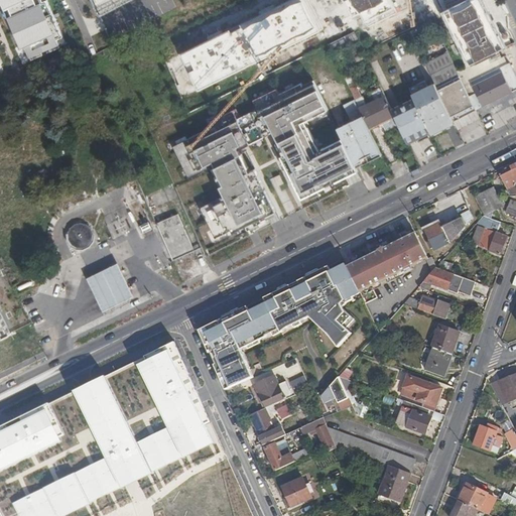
[(65,41),(46,0),(4,0),(29,56),(65,41)]
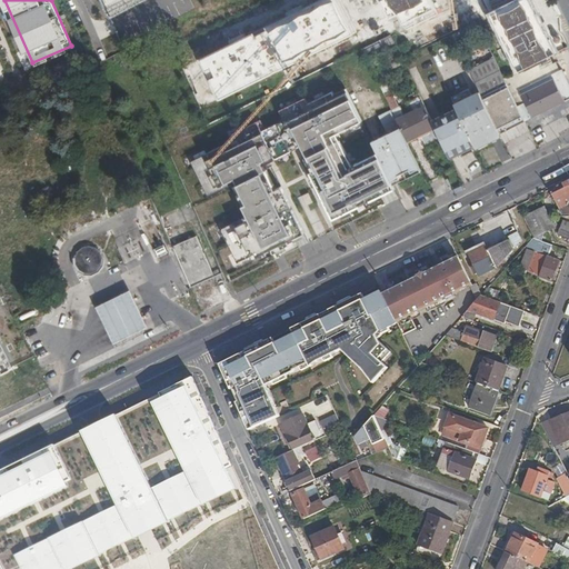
[(102,0),(110,17),(142,0),(102,0)]
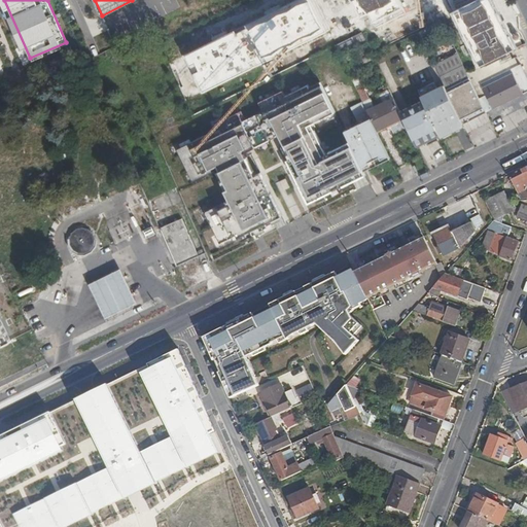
[(316,0),(295,0),(185,55),(205,93),(331,30),(316,0)]
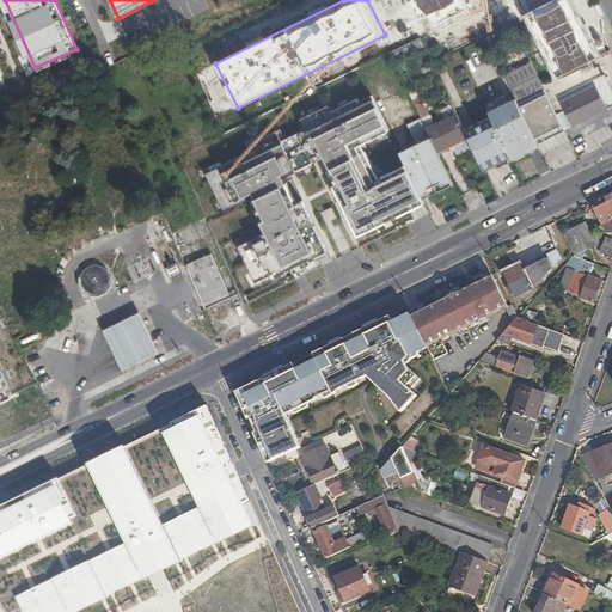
[(393,6),(393,0),(387,0),(385,18),(398,20),(397,26),(408,28),(410,6),(399,5),(398,7),(393,6)]
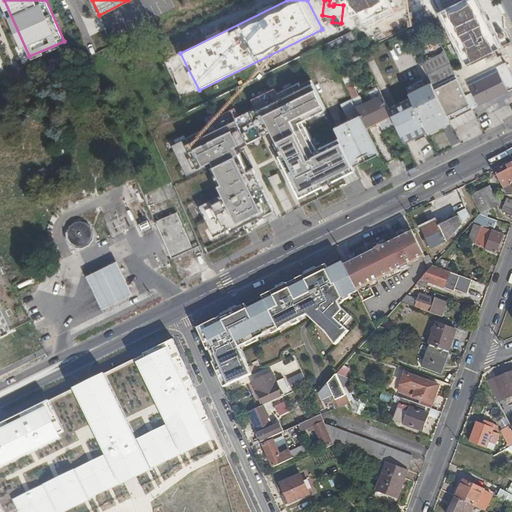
[(395,13),(388,0),(342,0),(350,15),(358,11),(366,27),(395,13)]
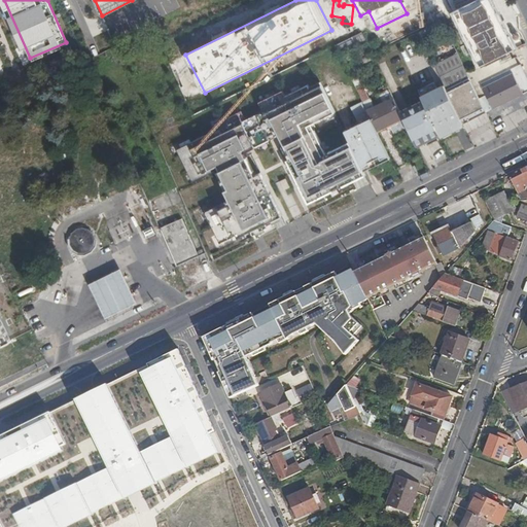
[(447,0),(456,14),(481,66),(488,63),(491,61),(506,54),(508,53),(517,48),(492,0),(447,0)]
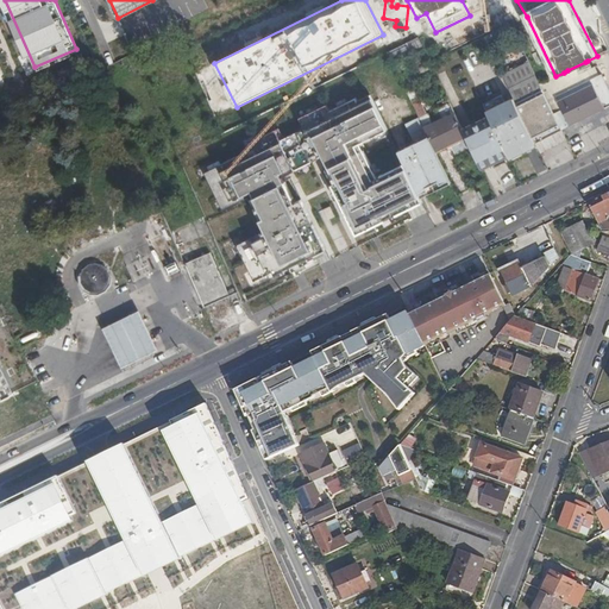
[(422,46),(419,37),(391,51),(388,52),(391,62),(422,46)]
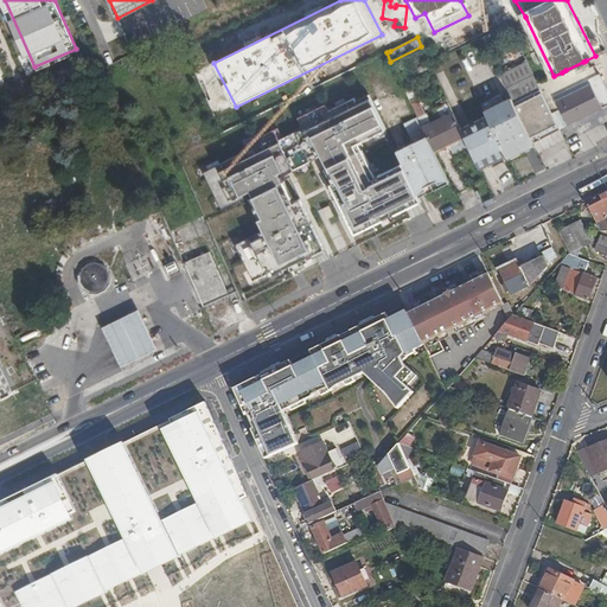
[(133,55),(122,59),(115,63),(120,71),(132,66),(135,72),(139,70),(133,55)]
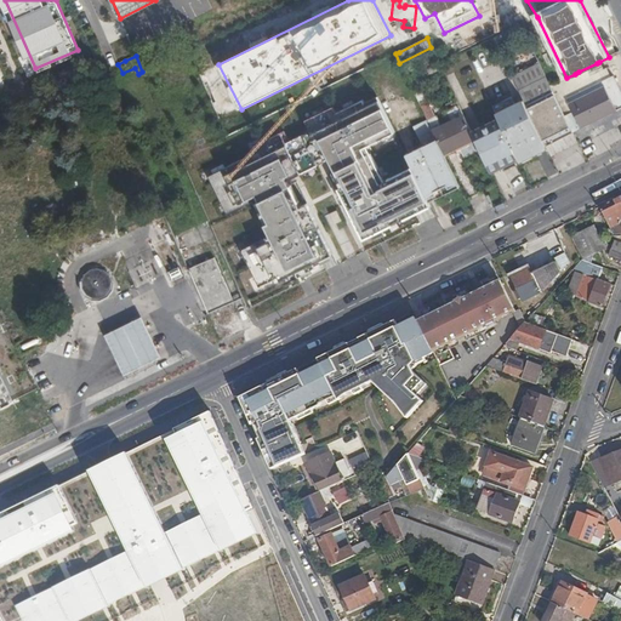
[(607,68),(603,70),(599,62),(597,63),(579,72),(575,74),(567,78),(551,86),(574,132),(620,108),(620,90),(614,75),(611,78),(607,68)]
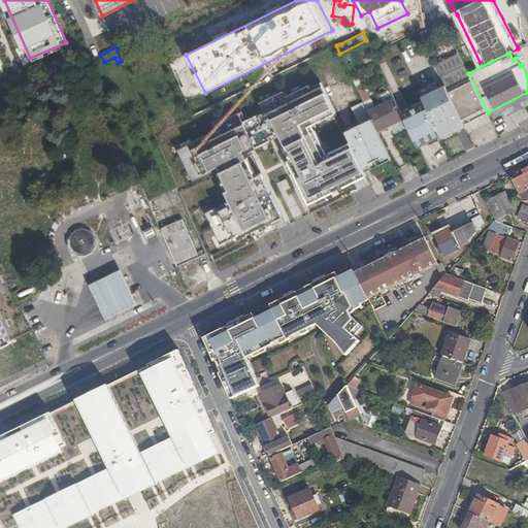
[(459,54),(436,65),(446,86),(464,124),(488,112),(468,73),(459,54)]
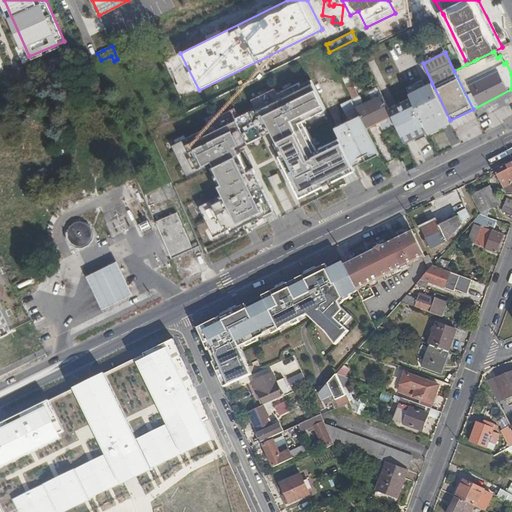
[(198,205),(213,235),(225,229),(226,232),(272,209),(252,166),(247,168),(237,147),(271,130),(282,152),(278,154),(299,196),(354,168),(352,165),(339,138),(316,149),(302,119),(324,108),(310,78),(299,84),(298,81),(276,92),(274,87),(251,98),(255,107),(238,116),(233,107),(208,119),(211,124),(171,144),(186,175),(206,166),(204,163),(211,160),(226,191),(198,205)]
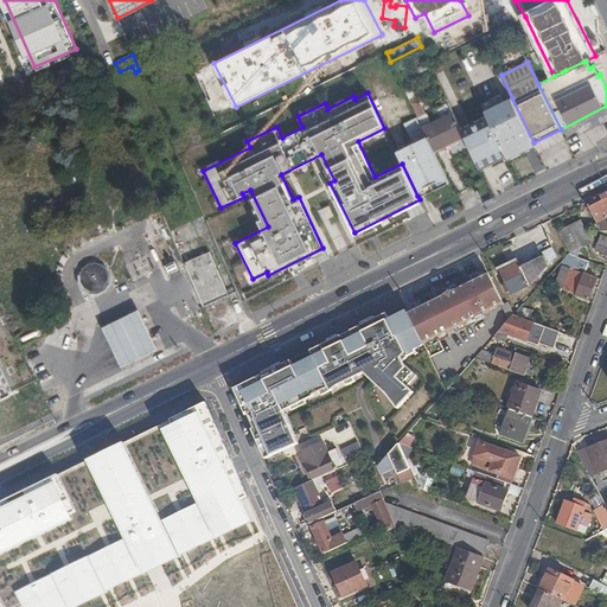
[(525,146),(534,142),(512,98),(504,102),(500,95),(483,104),(487,115),(508,155),(525,146)]
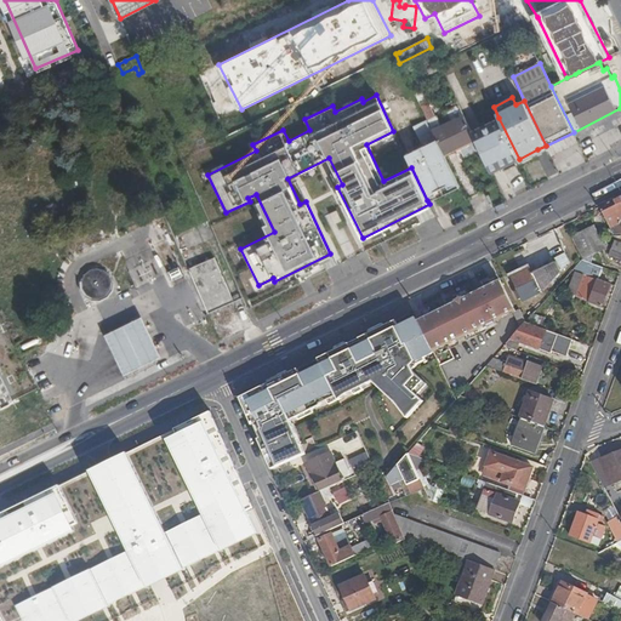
[(472,132),(465,118),(443,129),(436,115),(433,118),(426,104),(421,107),(427,120),(433,134),(437,140),(445,157),(477,141),(472,132)]
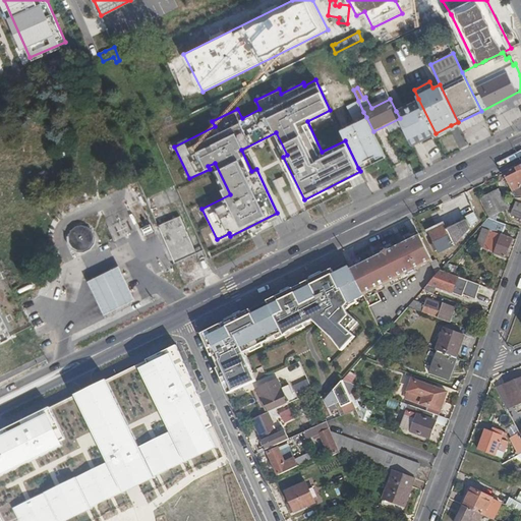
[(436,133),(418,99),(396,111),(400,118),(413,146),(437,134),(436,133)]
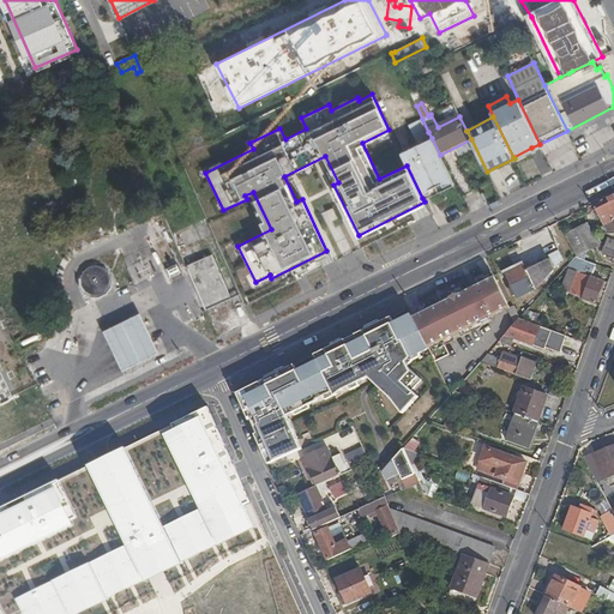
[(440,155),(432,138),(428,132),(422,119),(409,125),(419,145),(401,154),(403,157),(407,166),(422,198),(453,182),(440,155)]
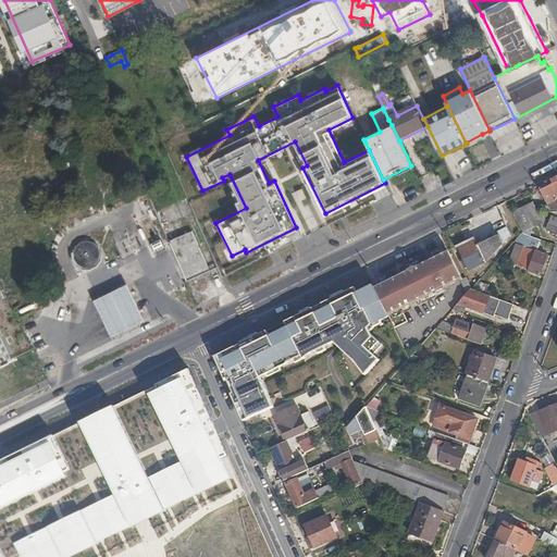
[(556,209),(556,176),(539,186),(549,209),(556,209)]
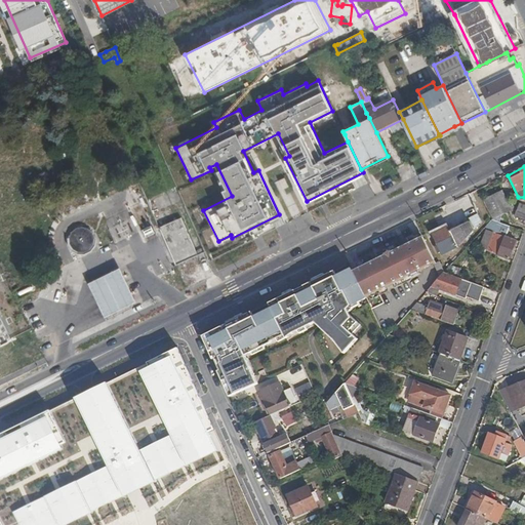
[(502,189),(482,199),(492,218),(501,214),(512,209),(502,189)]
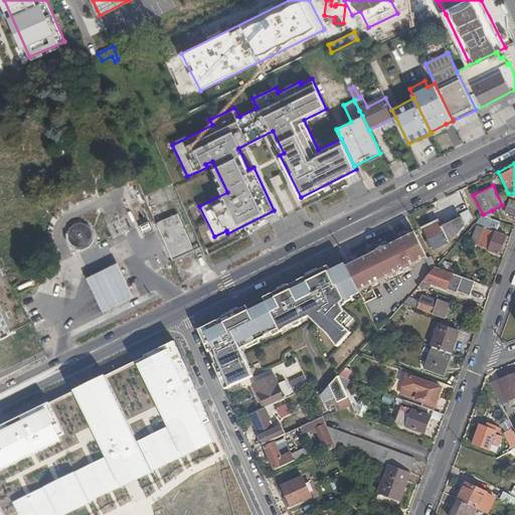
[(505,211),(514,215),(514,200),(510,198),(505,211)]
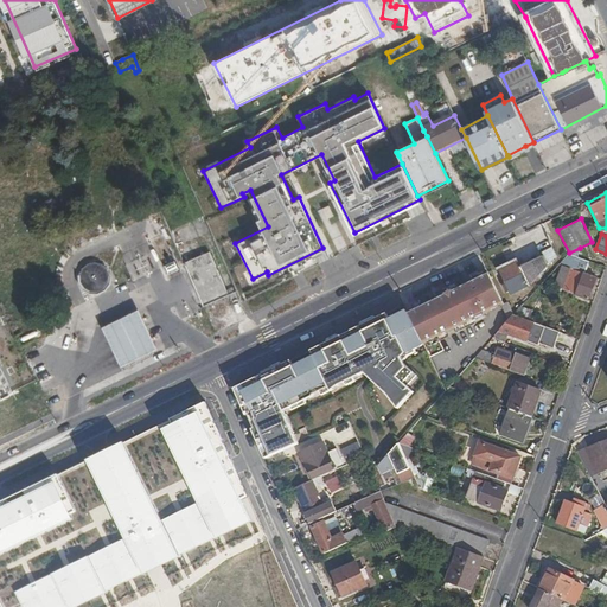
[(209,250),(184,262),(203,306),(228,295),(209,250)]
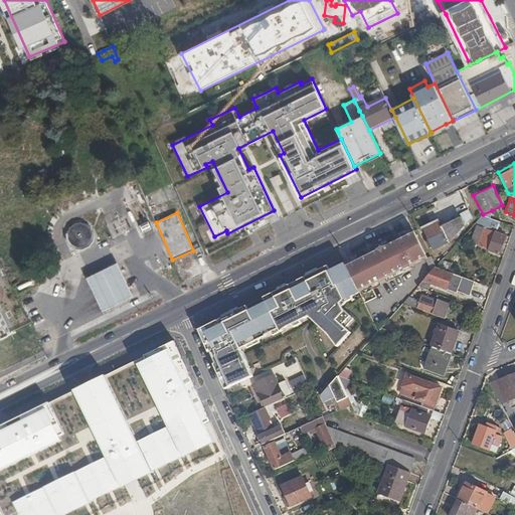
[(126,233),(135,227),(127,214),(118,220),(123,227),(122,227),(126,233)]
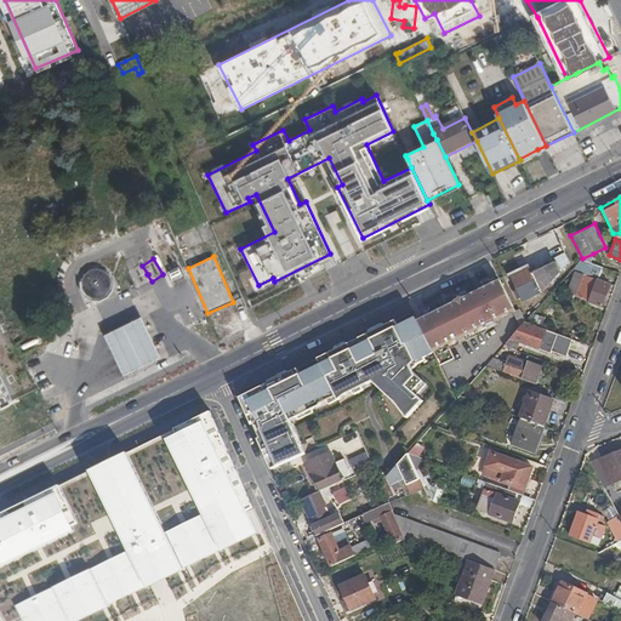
[(598,279),(603,267),(591,262),(582,258),(571,271),(581,274),(573,296),(602,307),(611,284),(598,279)]
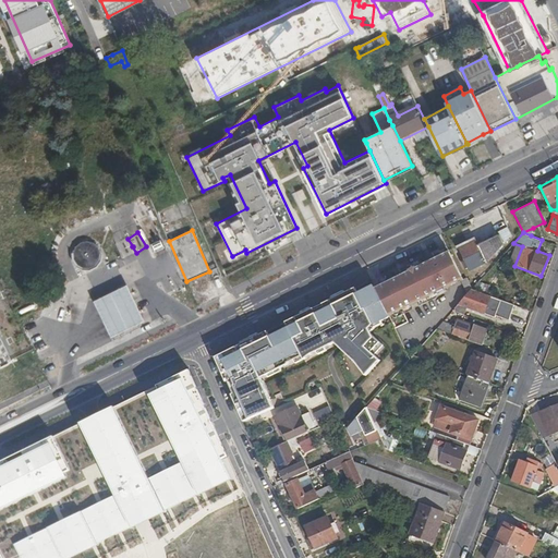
[(477,241),(453,253),(461,269),(468,266),(470,270),(485,263),(505,243),(501,237),(480,246),(477,241)]
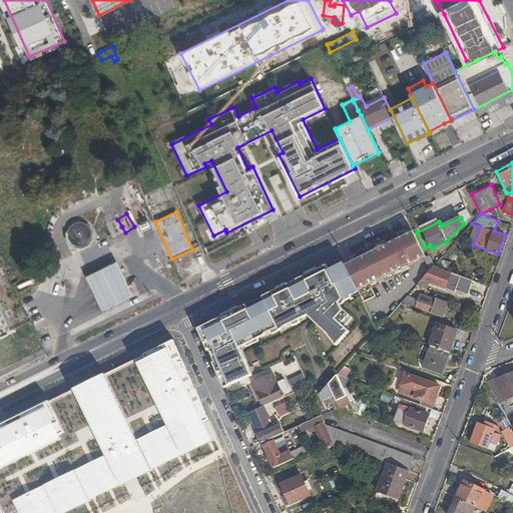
[(76,223),(74,224),(71,226),(70,229),(69,231),(68,234),(69,237),(69,239),(71,241),(72,243),(75,245),(77,246),(79,246),(82,246),(85,245),(87,244),(89,242),(91,240),(92,237),(92,234),(92,232),(92,229),(90,227),(89,225),(86,223),(84,222),(81,222),(79,222),(76,223)]
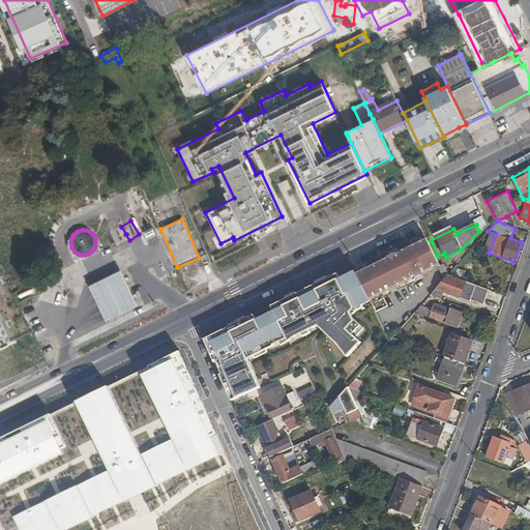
[(473,246),(489,253),(496,234),(488,231),(473,246)]
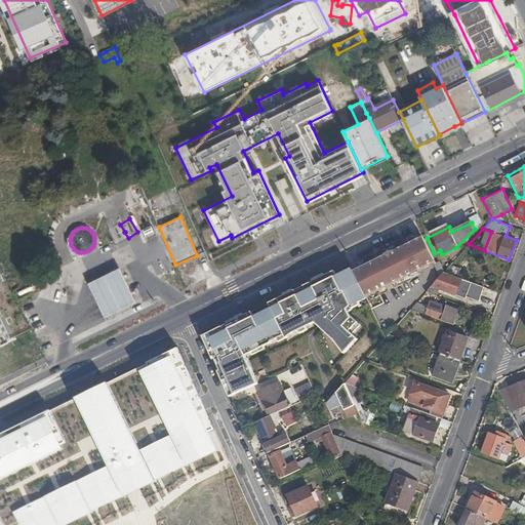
[(391,251),(353,270),(367,298),(378,292),(405,279),(433,265),(436,264),(435,263),(421,236),(406,243),(408,248),(404,250),(401,246),(391,251)]
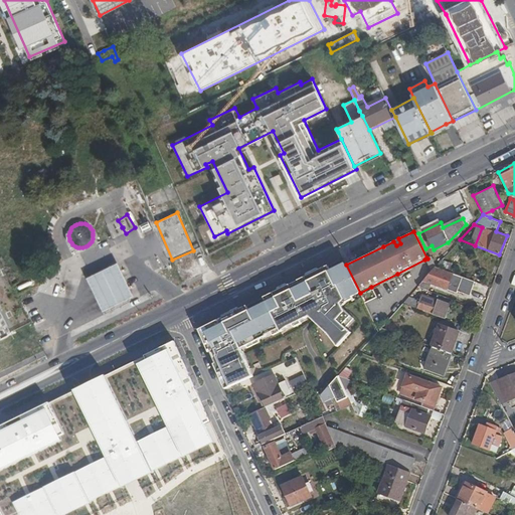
[(455,254),(452,263),(458,265),(461,258),(455,254)]
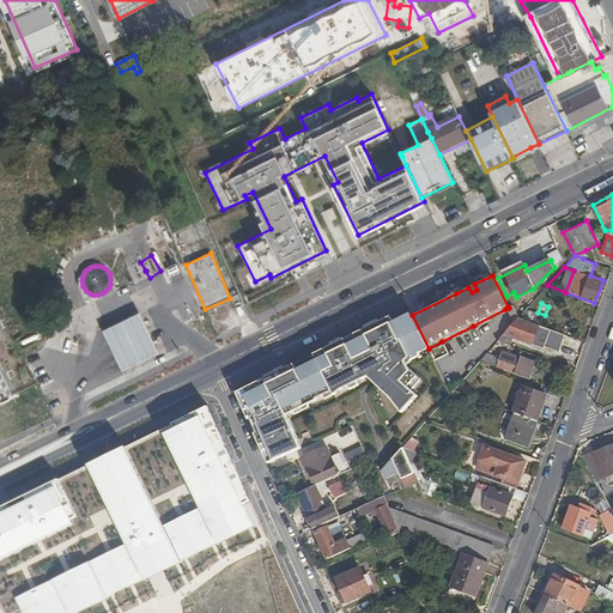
[(519,319),(511,305),(508,307),(509,308),(505,309),(513,325),(519,319)]
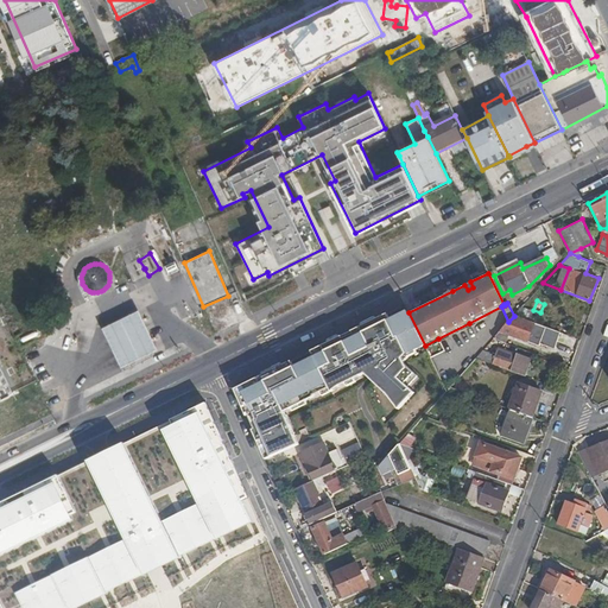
[(159,348),(140,309),(105,327),(124,366),(159,348)]
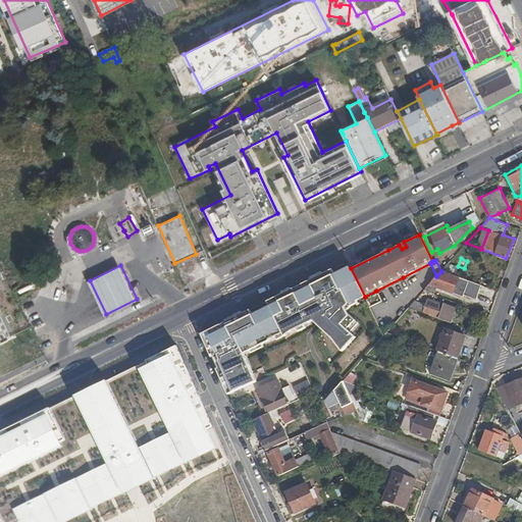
[(458,268),(451,265),(448,271),(456,274),(458,268)]
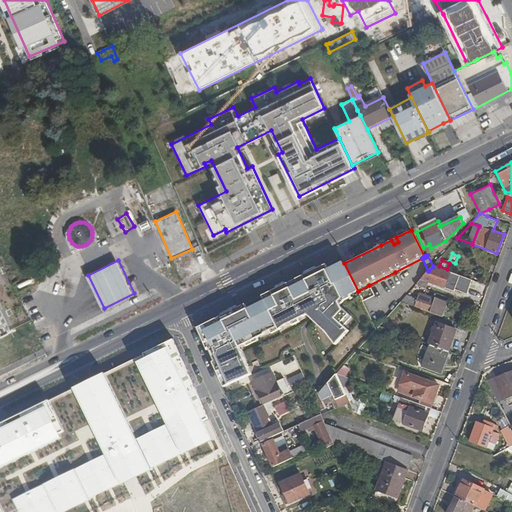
[(246,304),(198,327),(224,386),(252,374),(240,346),(265,334),(265,333),(278,326),(279,330),(286,325),(308,315),(325,331),(337,345),(350,331),(341,323),(349,314),(342,308),(339,302),(343,298),(358,291),(344,263),(344,262),(329,269),(326,264),(263,296),(265,301),(248,309),(246,304)]
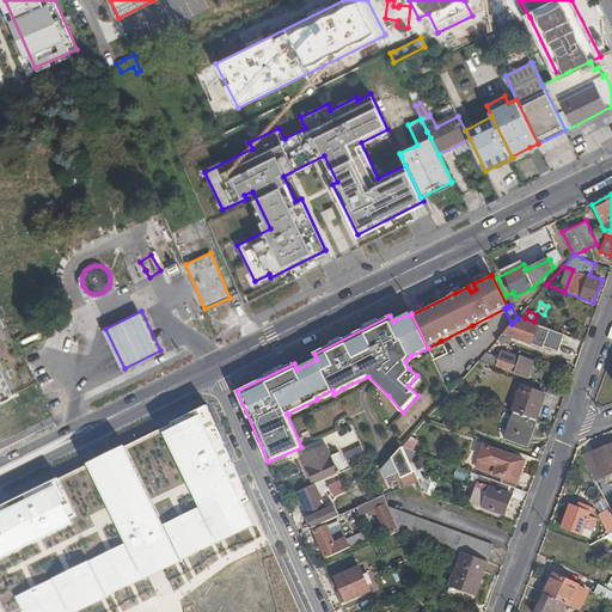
[(562,347),(565,336),(518,318),(512,324),(503,334),(543,347),(544,346),(554,348),(555,344),(562,347)]
